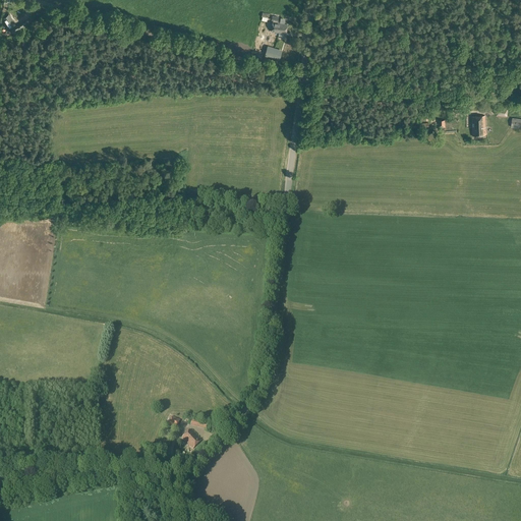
[(3,17),(10,27),(15,23),(9,13),(3,17)]
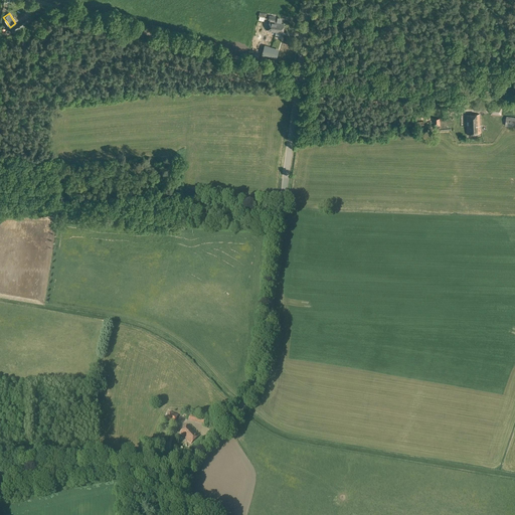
[(283,31),(284,23),(277,22),(277,21),(270,20),(269,31),(276,32),(276,31),(283,31)]
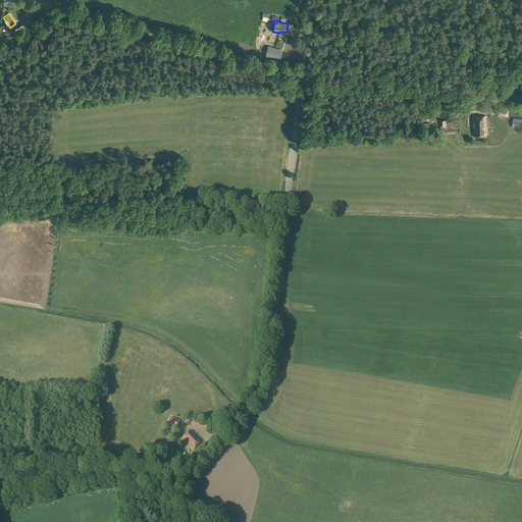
[(14,28),(11,29),(13,34),(21,30),(19,25),(18,24),(15,27),(14,28)]
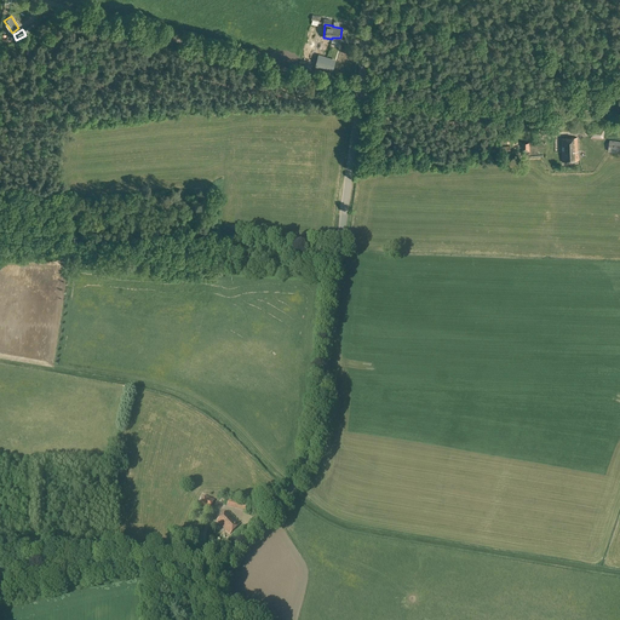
[(319,55),(315,67),(332,72),(336,59),(319,55)]
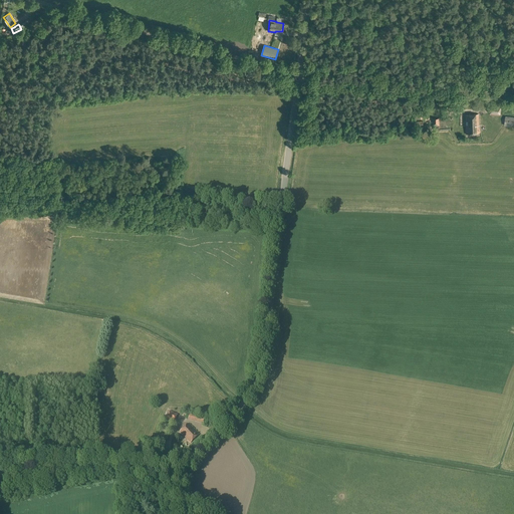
[(500,113),(501,103),(491,103),(490,113),(500,113)]
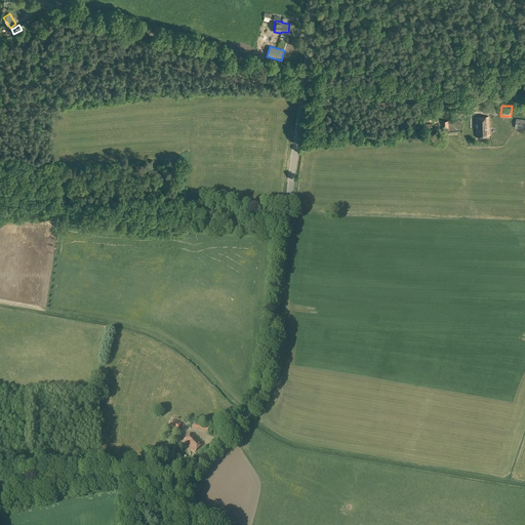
[(488,116),(475,117),(475,118),(476,128),(476,137),(490,135),(489,128),(489,124),(488,116)]
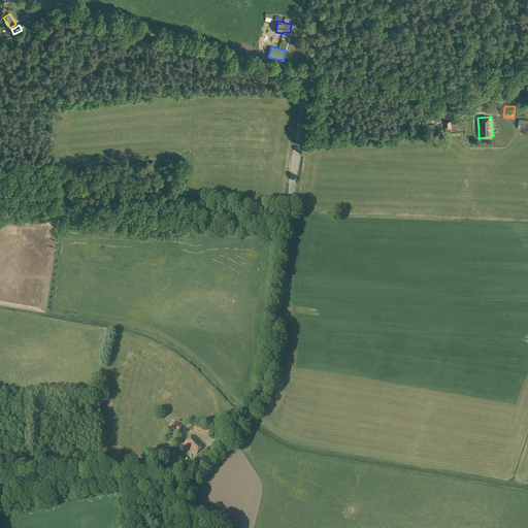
[(527,129),(527,121),(520,120),(519,128),(527,129)]
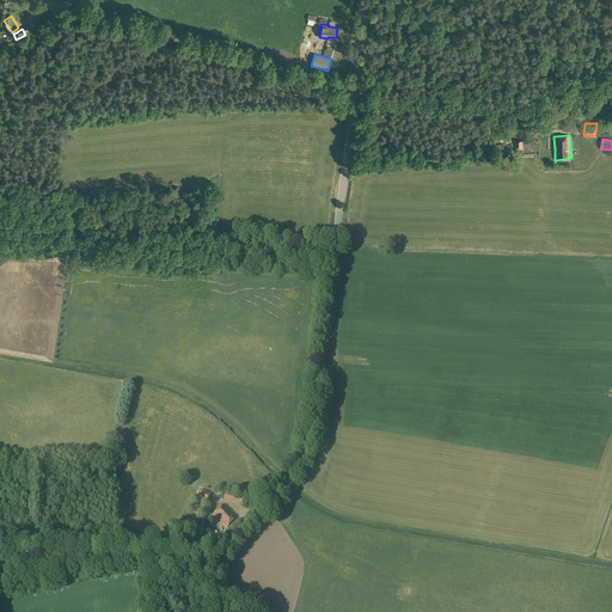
[(207,503),(210,494),(202,489),(197,500),(207,503)]
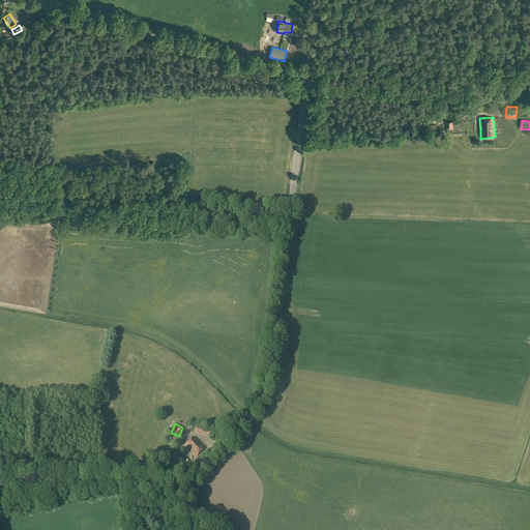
[(209,436),(210,430),(197,427),(195,433),(209,436)]
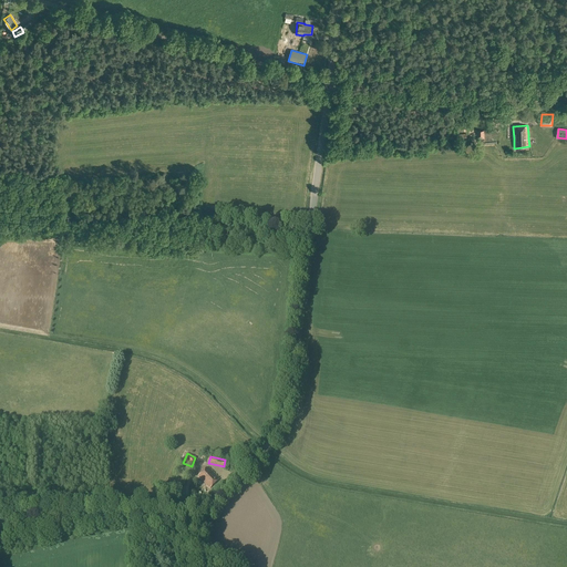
[(209,488),(219,480),(207,467),(197,476),(209,488)]
